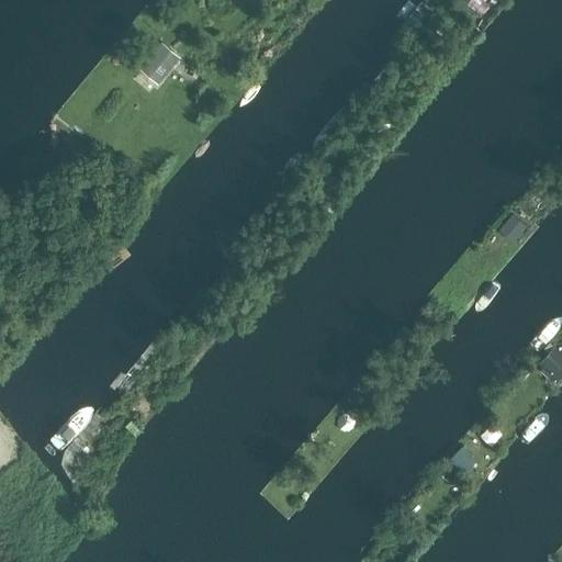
[(164,44),(149,60),(166,74),(180,57),(164,44)]
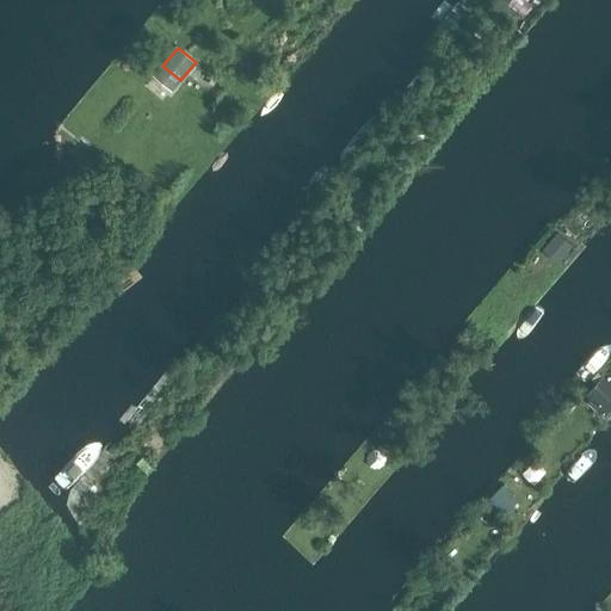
[(65,176),(61,179),(71,187),(78,179),(72,176),(65,176)]
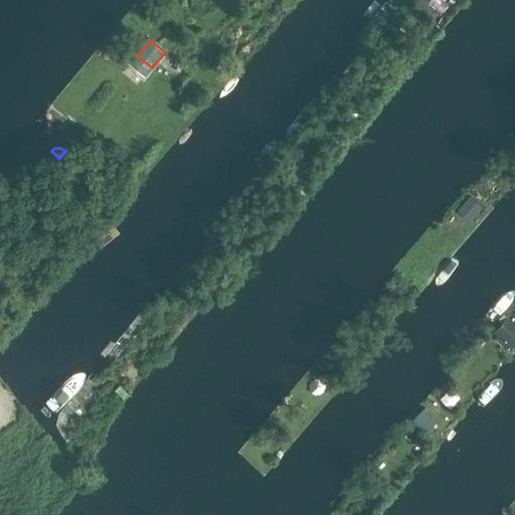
[(92,178),(84,189),(98,197),(105,186),(92,178)]
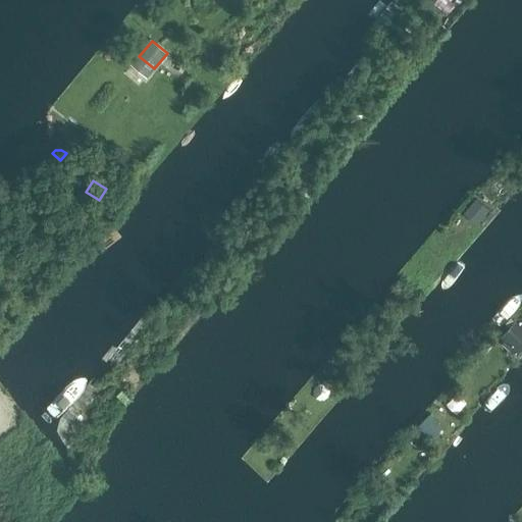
[(474,198),(467,207),(480,218),(487,209),(474,198)]
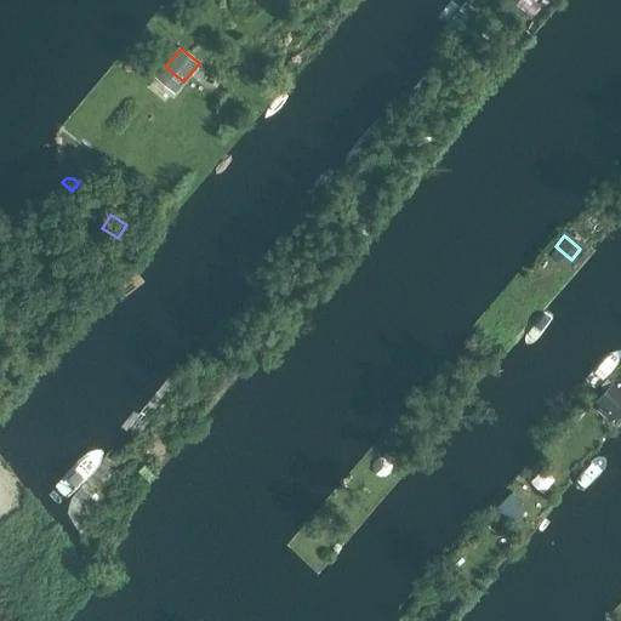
[(620,402),(605,388),(593,402),(598,405),(594,409),(605,419),(609,415),(615,421),(620,414),(620,402)]
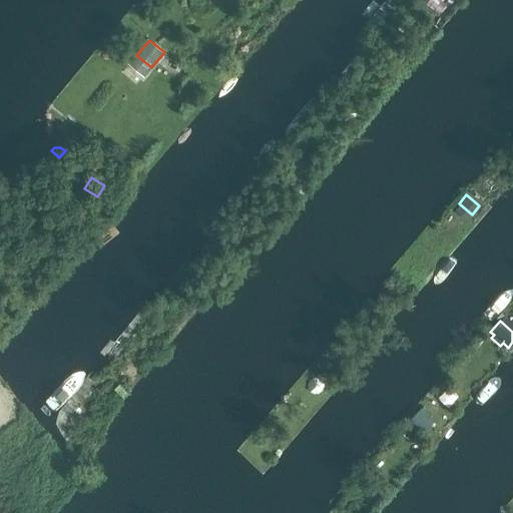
[(417,410),(408,420),(421,433),(431,423),(417,410)]
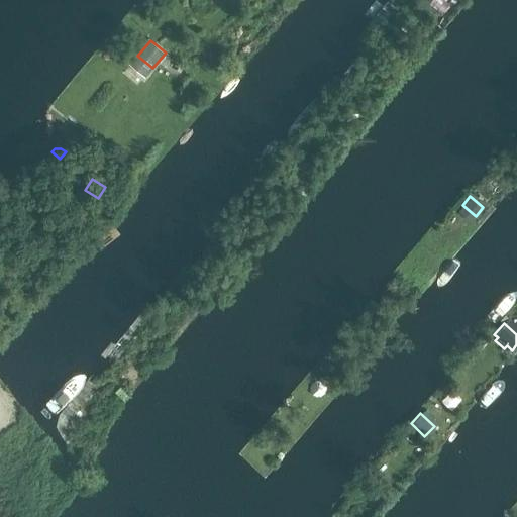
[(406,427),(401,433),(411,442),(416,436),(406,427)]
